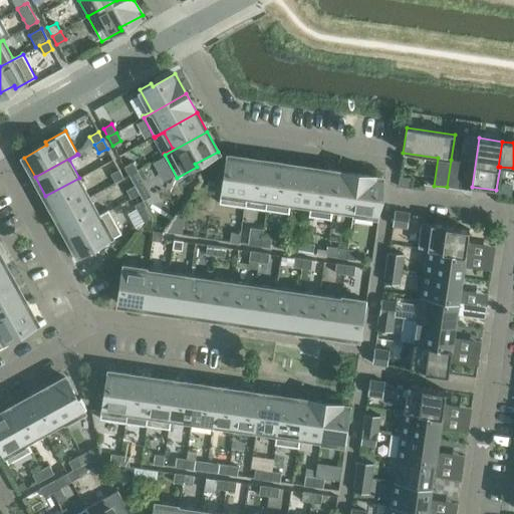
[(219,203),(245,207),(252,159),(229,156),(225,181),(222,181),(219,203)]
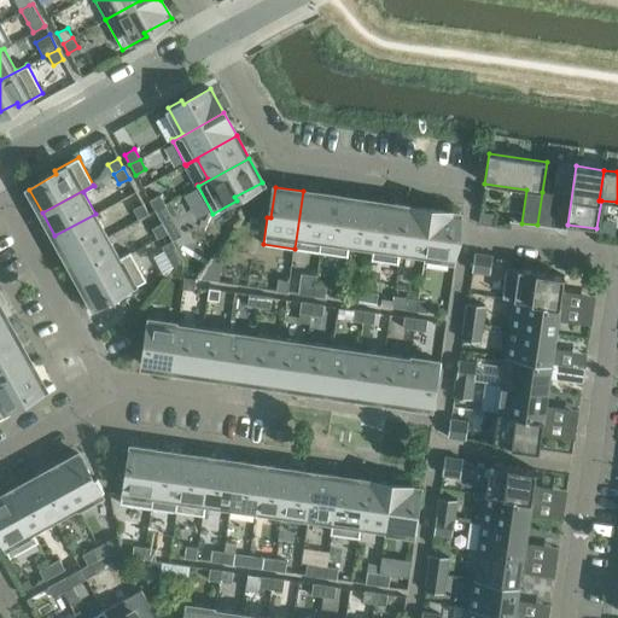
[(318,252),(320,252),(328,194),(303,191),(295,249),(296,249),(297,237),(320,240),(318,252)]
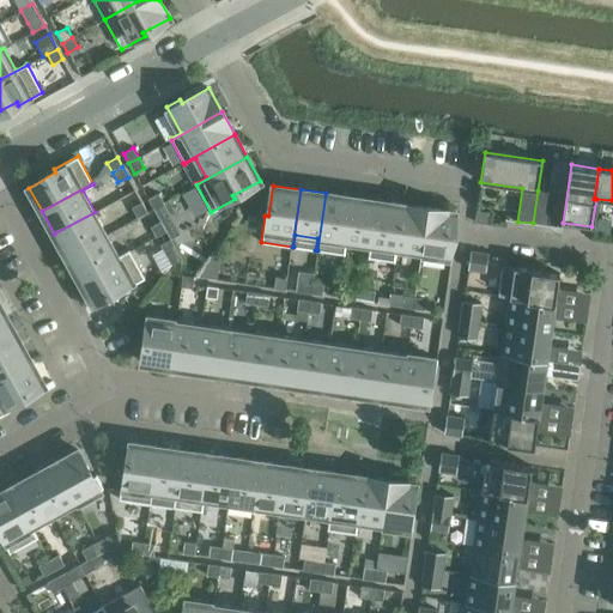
[(538,190),(533,223),(548,225),(553,192),(538,190)]
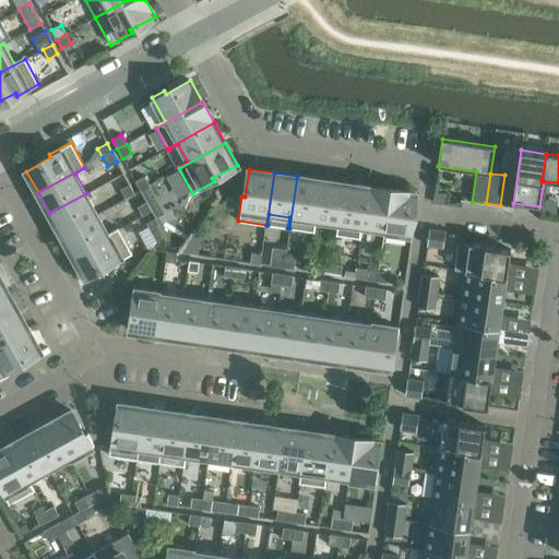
[(135,181),(140,190),(150,185),(144,176),(135,181)]
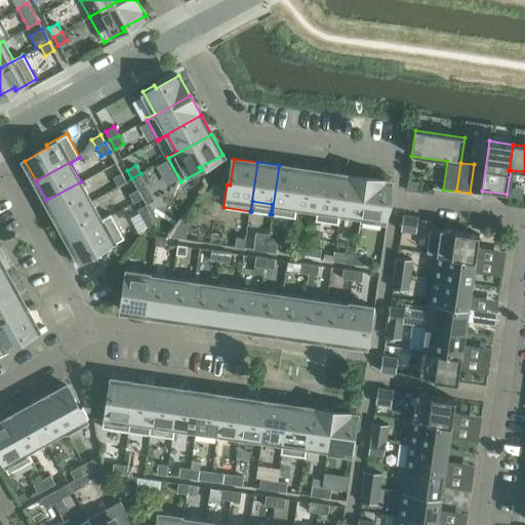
[(272,214),(293,217),(300,168),(279,165),(272,214)]
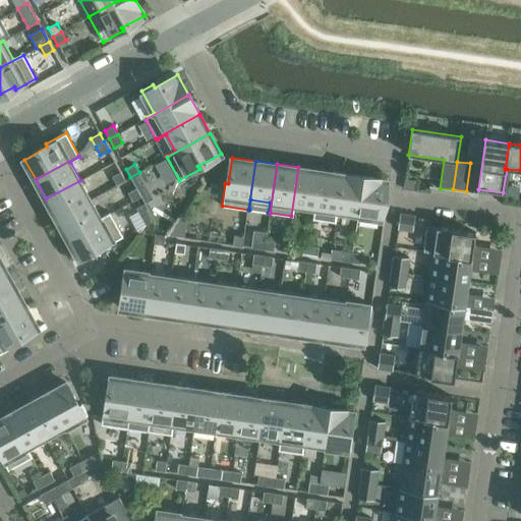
[(294,207),(314,209),(321,170),(298,167),(291,216),(293,216),(294,207)]
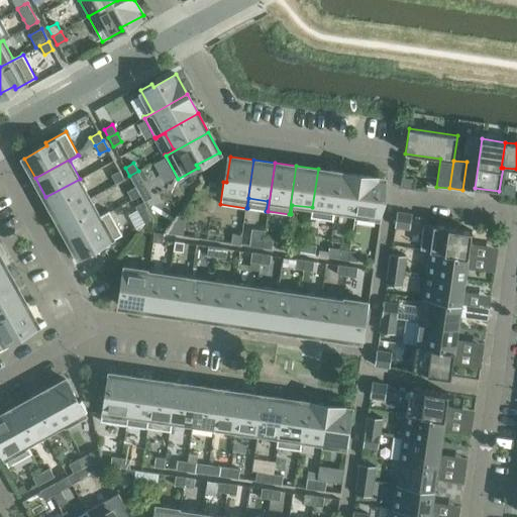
[(312,207),(333,210),(339,172),(318,169),(312,207)]
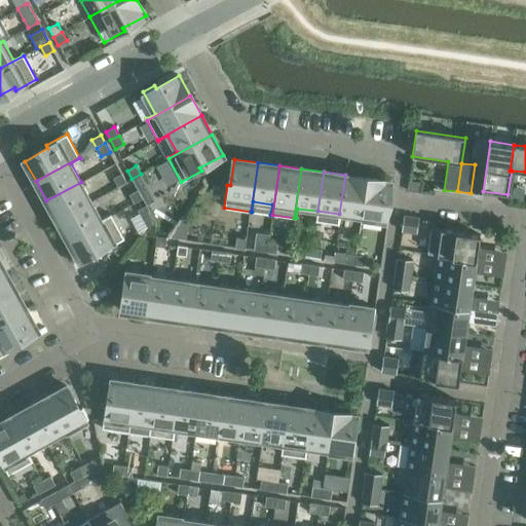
[(126,182),(121,174),(113,178),(118,187),(126,182)]
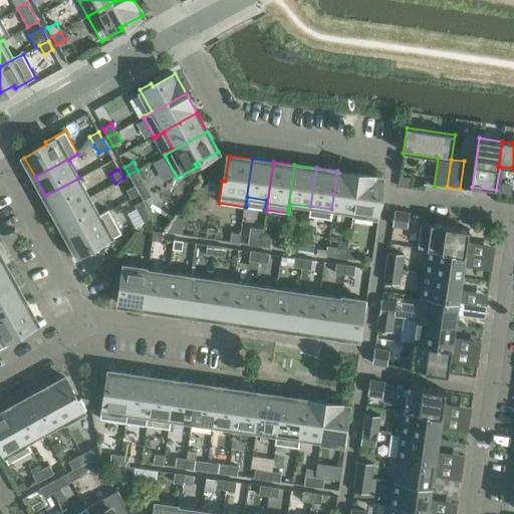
[(138,170),(129,175),(134,184),(142,179),(138,170)]
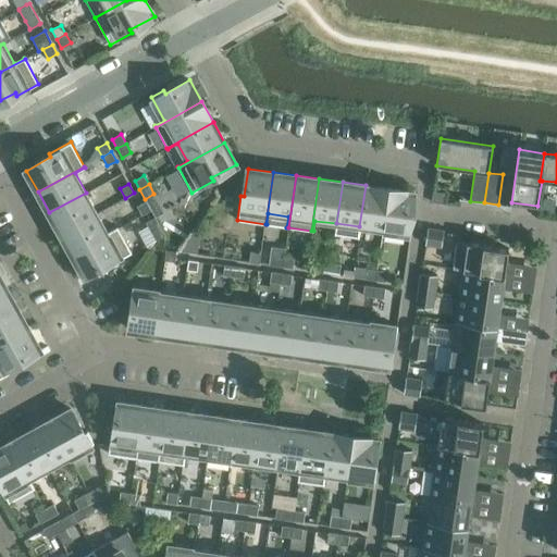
[(359,226),(383,231),(388,189),(366,185),(359,226)]
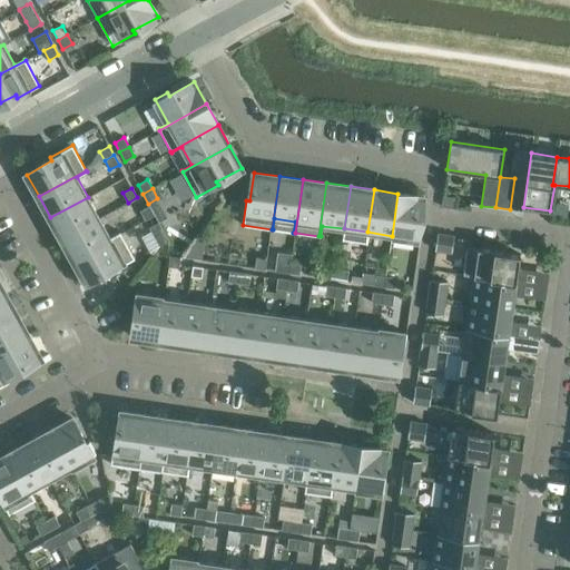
[(397,194),(392,236),(421,239),(422,226),(419,226),(423,197),(397,194)]
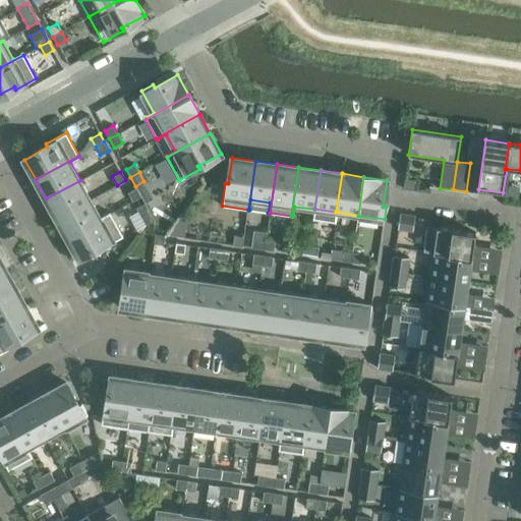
[(406,177),(405,187),(416,189),(418,179),(406,177)]
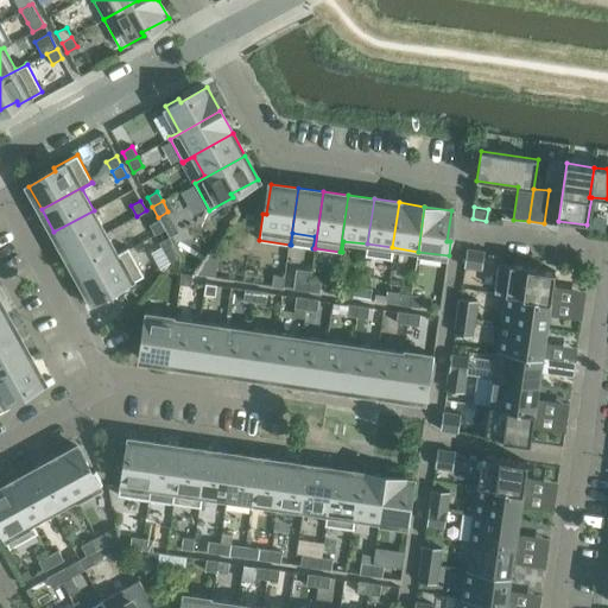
[(94,210),(54,232),(67,254),(106,233),(94,210)]
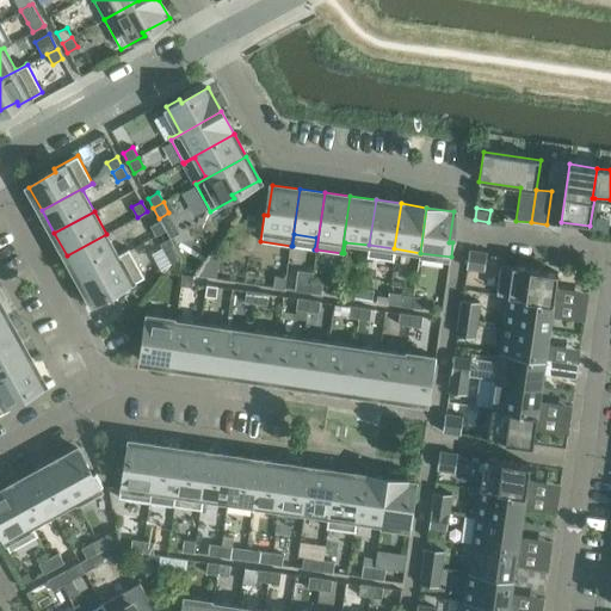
[(166,230),(160,221),(150,226),(155,236),(166,230)]
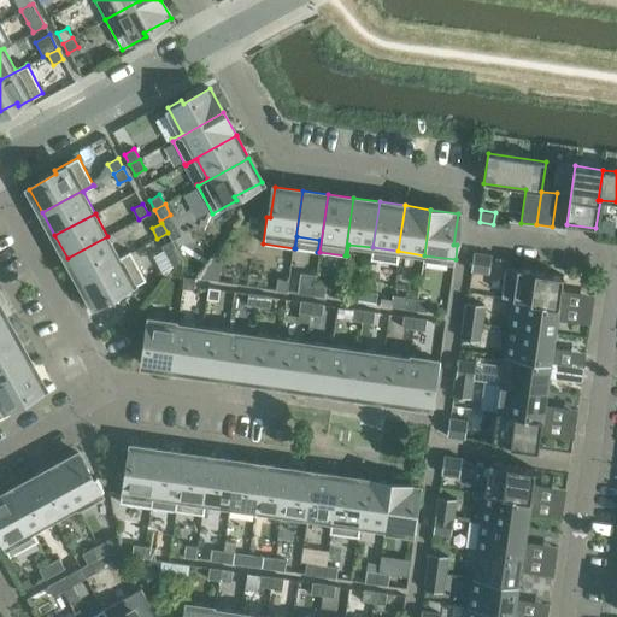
[(107,236),(68,258),(80,281),(130,253),(130,252),(119,257),(107,236)]
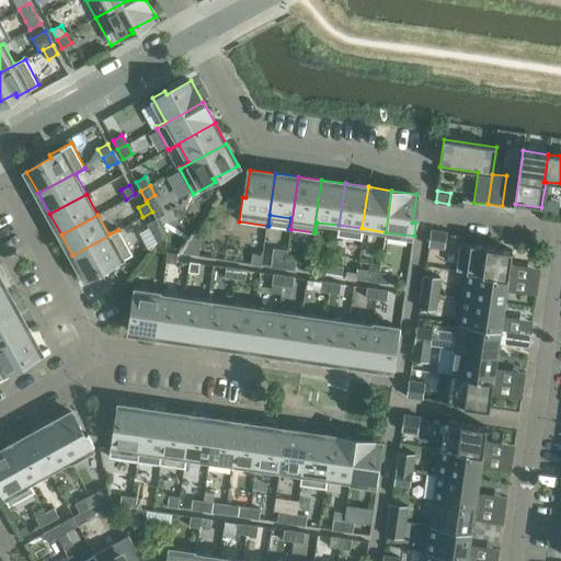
[(147,224),(155,238),(163,232),(156,218),(147,224)]
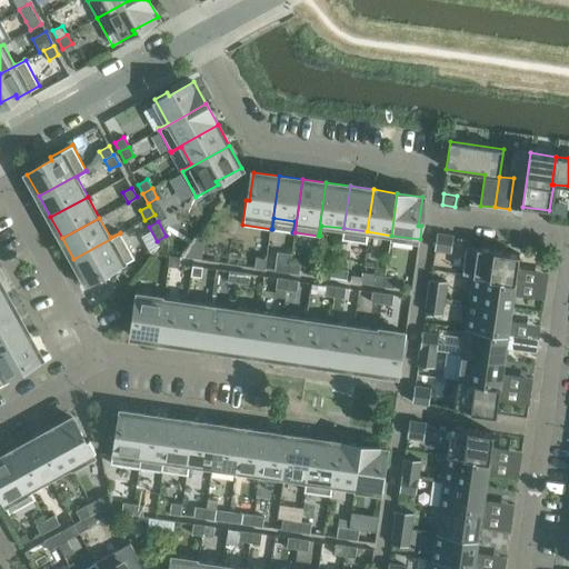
[(435,250),(451,252),(453,236),(437,232),(435,250)]
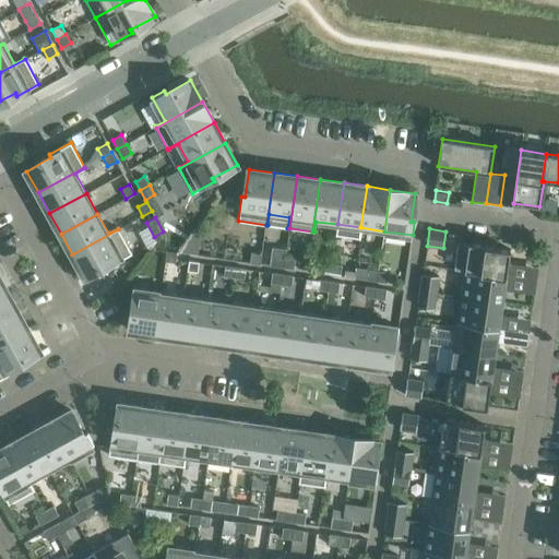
[(118,229),(72,254),(84,276),(109,263),(110,265),(132,253),(118,229)]
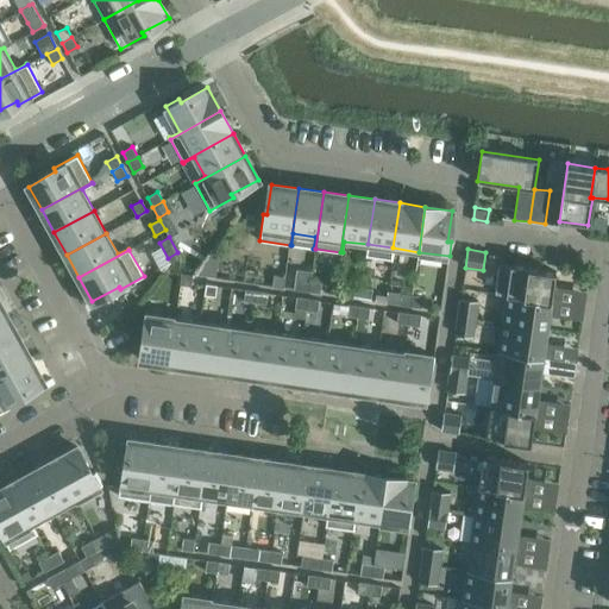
[(177,252),(168,258),(170,263),(181,257),(177,252)]
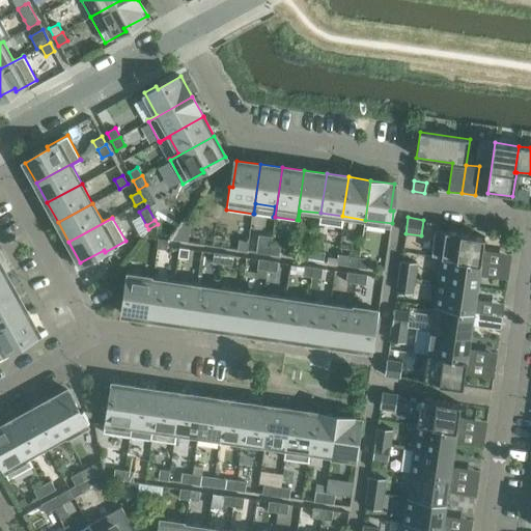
[(183,225),(171,241),(188,243),(191,226),(183,225)]
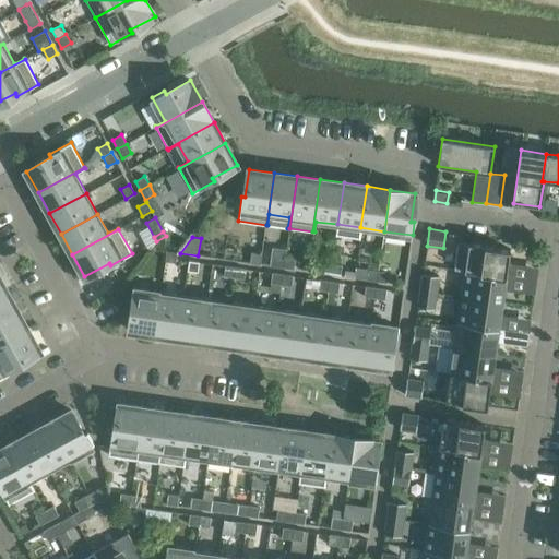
[(468,244),(465,271),(507,276),(510,249),(468,244)]
